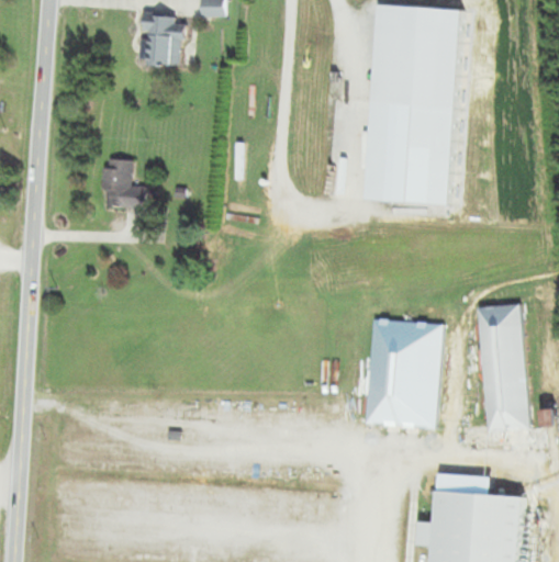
[(200,0),(200,17),(223,17),(223,0),(200,0)]
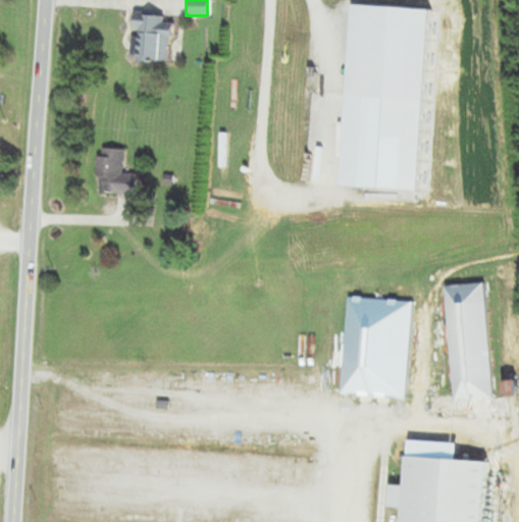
[(162,15),(133,13),(131,59),(166,62),(168,23),(161,23),(162,15)]
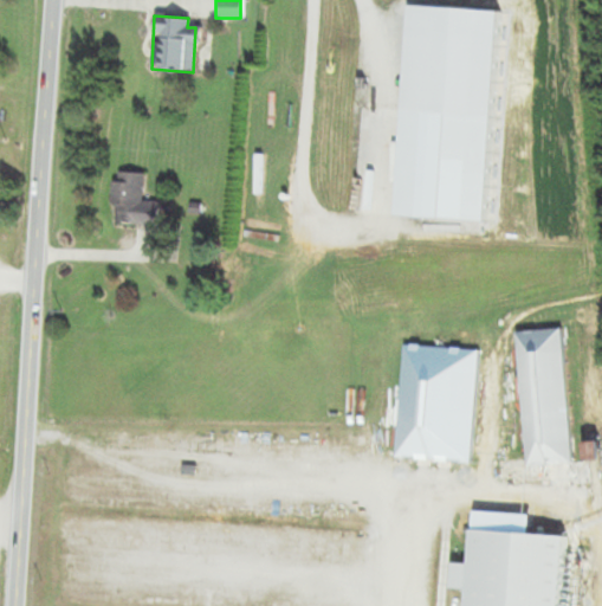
[(110,207),(141,208),(142,173),(110,172),(110,207)]
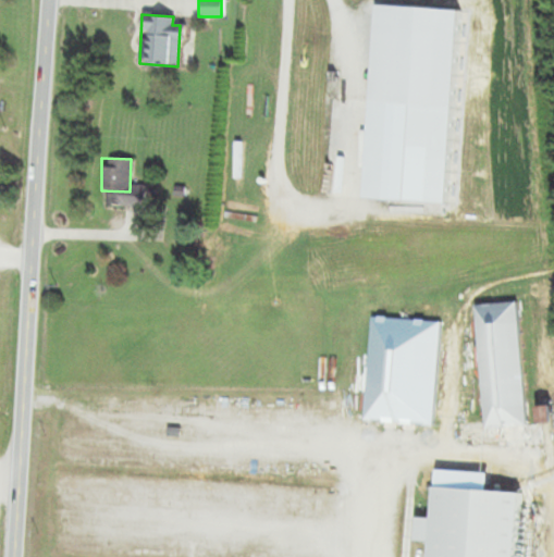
[(524,426),(516,302),(474,305),(482,429),(524,426)]
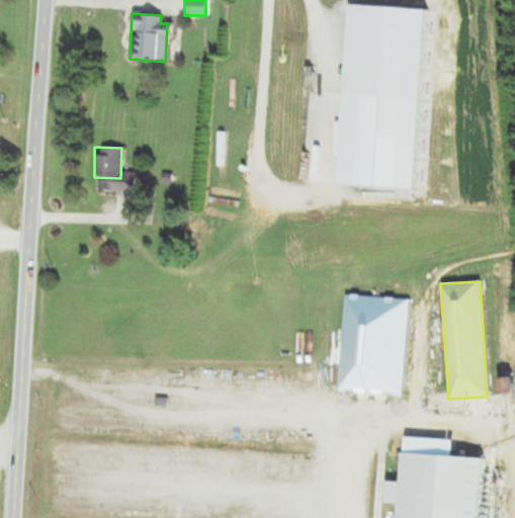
[(398,517),(479,517),(483,457),(403,453),(401,483),(384,482),(383,503),(399,504),(398,517)]
